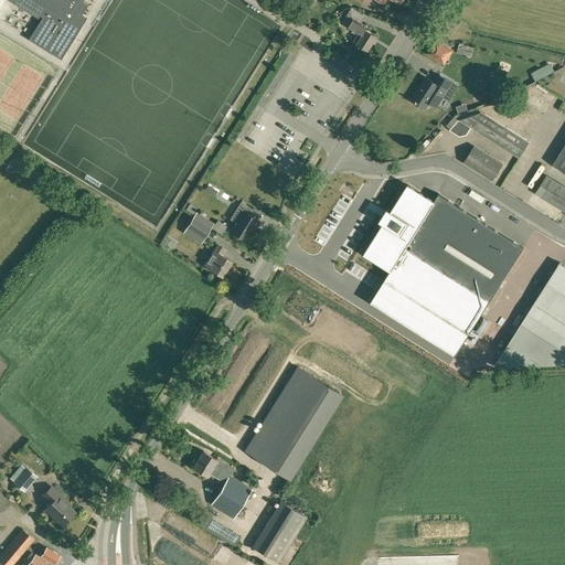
[(14,0),(43,18),(31,39),(60,57),(78,28),(75,25),(88,4),(82,0),(81,0),(14,0)]
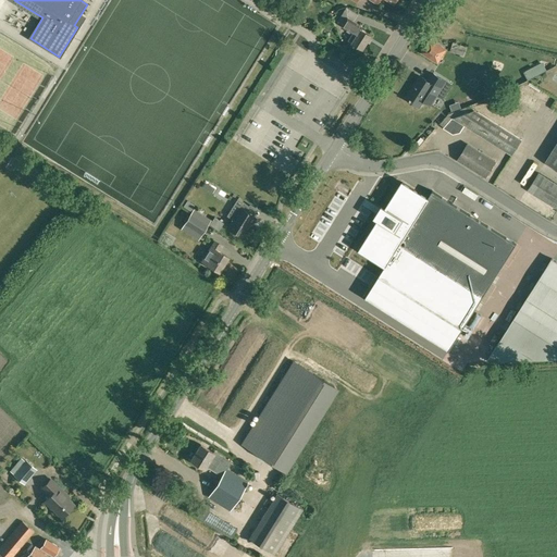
[(353,23),(358,14),(346,7),(337,21),(344,24),(342,26),(353,34),(348,40),(351,42),(362,50),(372,36),(353,23)]
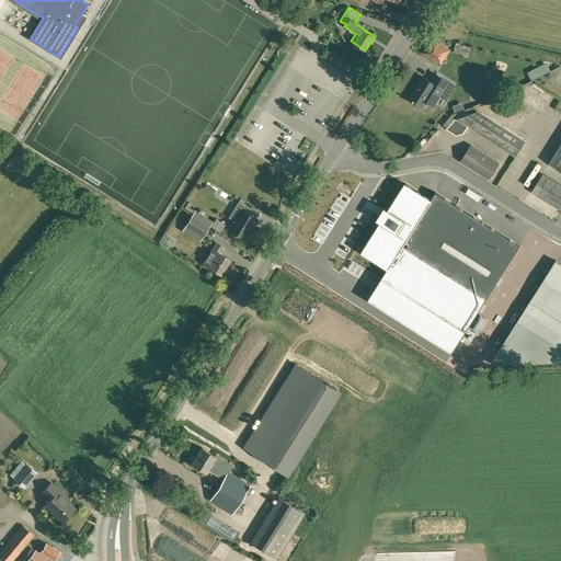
[(451,29),(457,20),(448,14),(443,23),(451,29)]
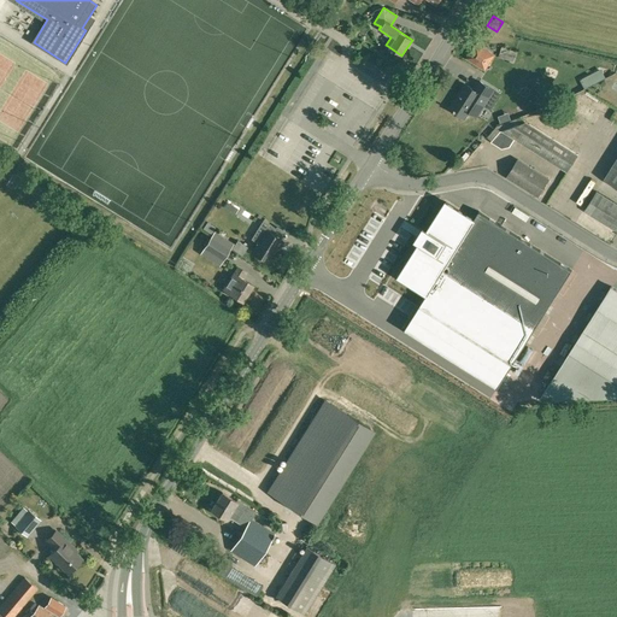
[(483,69),(493,54),(476,43),(468,58),(483,69)]
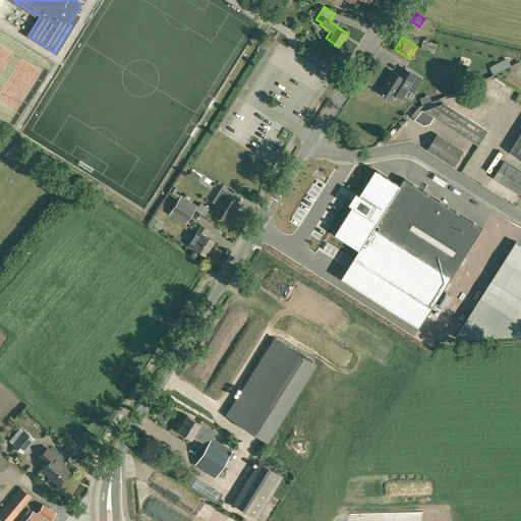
[(433,52),(435,48),(436,47),(423,43),(421,48),(433,52)]
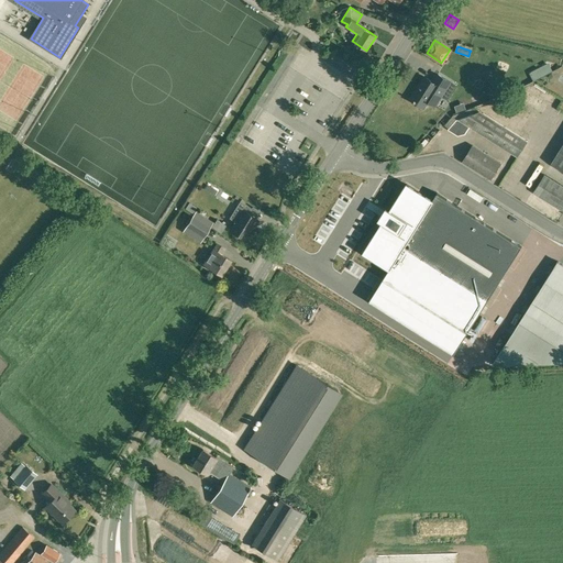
[(552,72),(551,69),(549,64),(542,67),(533,72),(538,79),(552,72)]
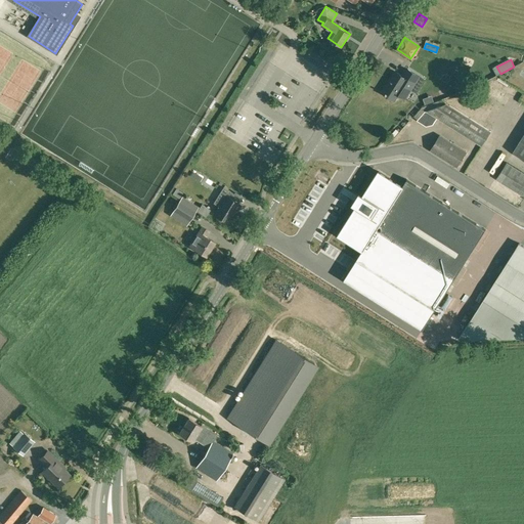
[(422,78),(409,71),(404,78),(395,72),(382,92),(394,100),(398,94),(404,98),(413,84),(417,86),(422,78)]
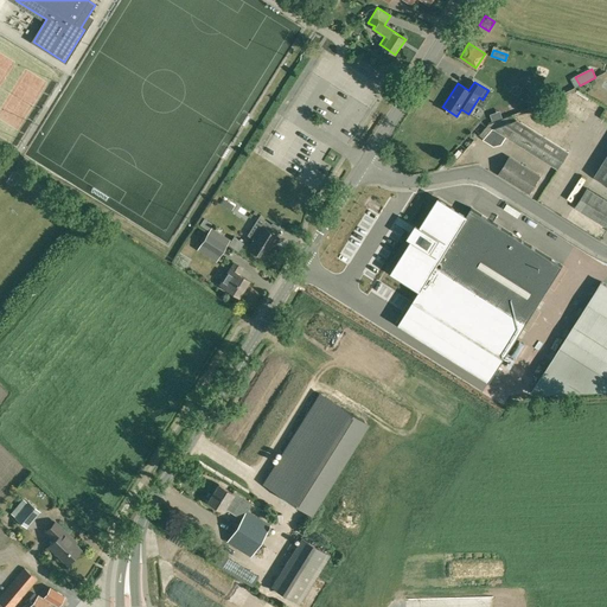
[(569,152),(517,120),(492,129),(483,139),(493,146),(502,145),(506,136),(558,168),(569,152)]
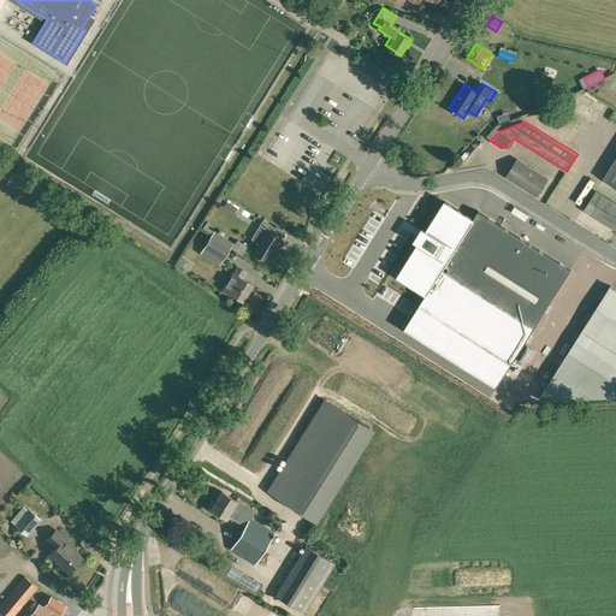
[(615,187),(615,157),(603,178),(615,187)]
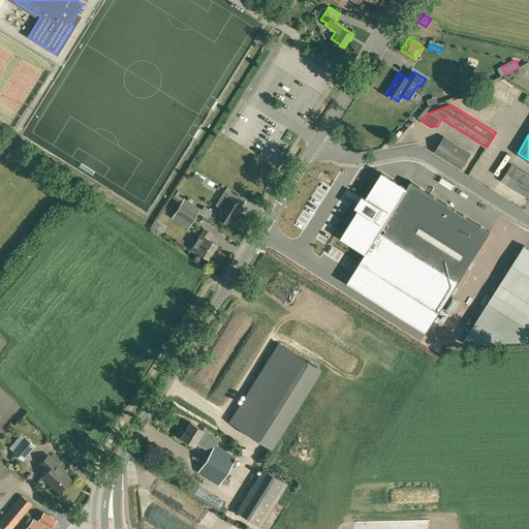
[(461,168),(470,153),(444,136),(434,152),(461,168)]
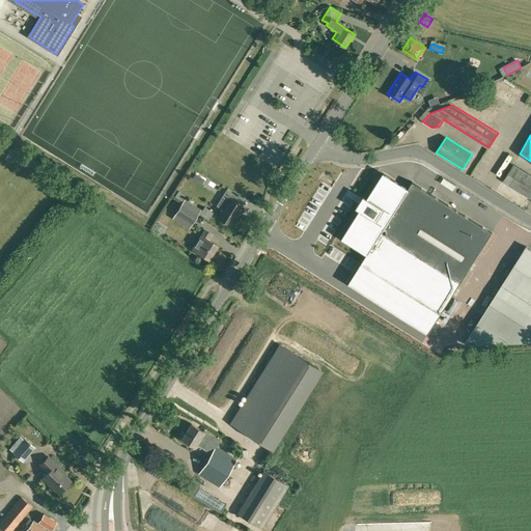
[(530,199),(530,174),(513,164),(502,182),(530,199)]
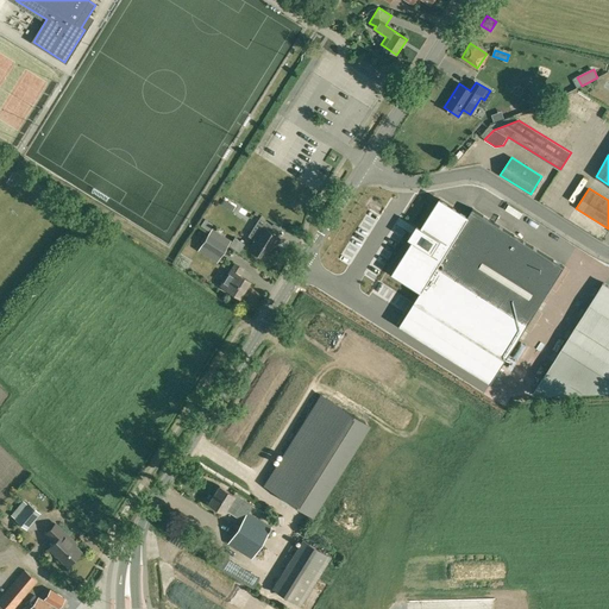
[(487,194),(501,202),(504,198),(489,189),(487,194)]
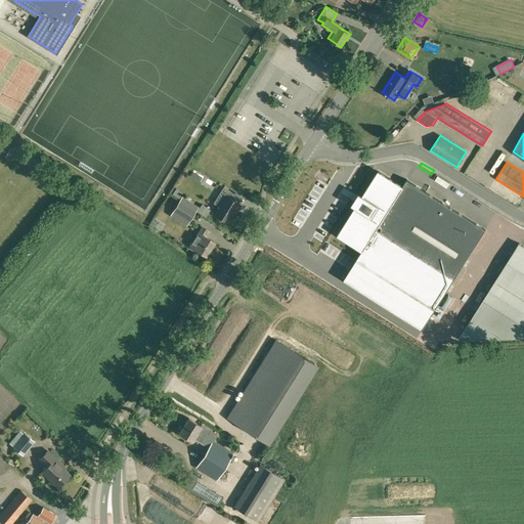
[(403,185),(378,170),(337,234),(362,251),(356,260),(435,309),(485,229),(406,180),(403,185)]
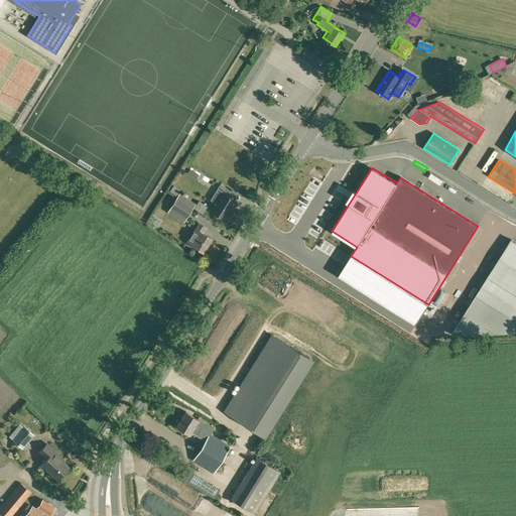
[(313,182),(307,194),(316,198),(321,186),(313,182)]
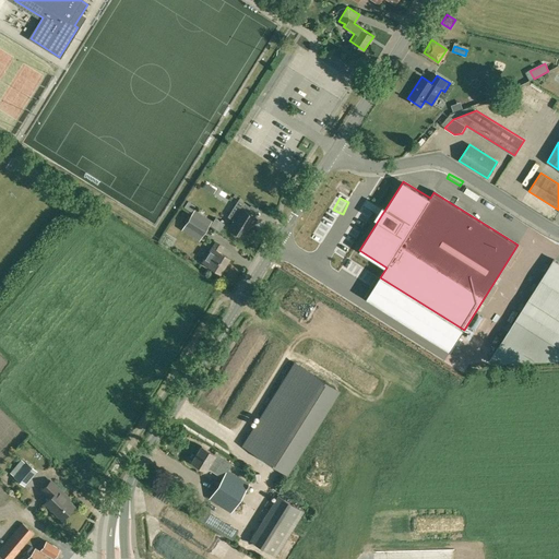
[(242,237),(254,217),(246,212),(250,206),(238,200),(227,216),(234,221),(228,229),(233,232),(233,233),(233,234),(234,234),(235,235),(236,236),(237,236),(238,235),(242,237)]
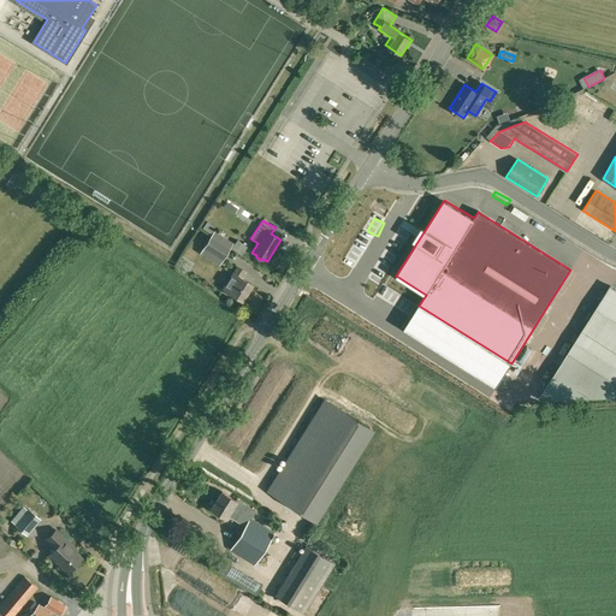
[(214,227),(207,221),(202,227),(211,234),(214,227)]
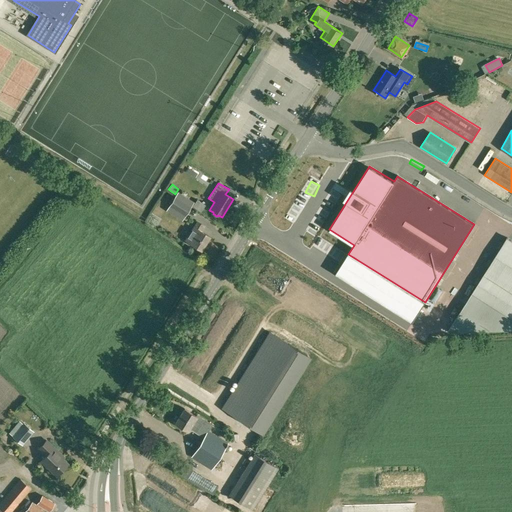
[(175,195),(168,206),(185,217),(192,206),(181,199),(175,195)]
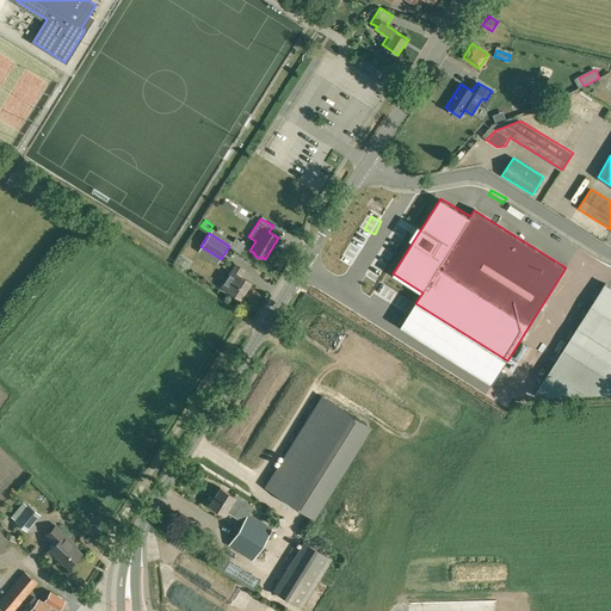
[(245,245),(235,238),(230,246),(240,253),(245,245)]
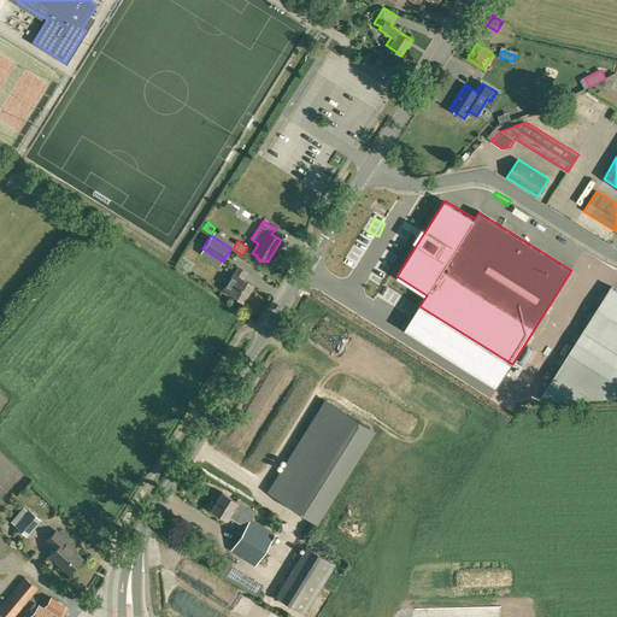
[(242,303),(253,285),(240,276),(244,270),(238,266),(234,272),(231,275),(229,280),(222,289),(224,291),(224,293),(228,294),(229,294),(242,303)]
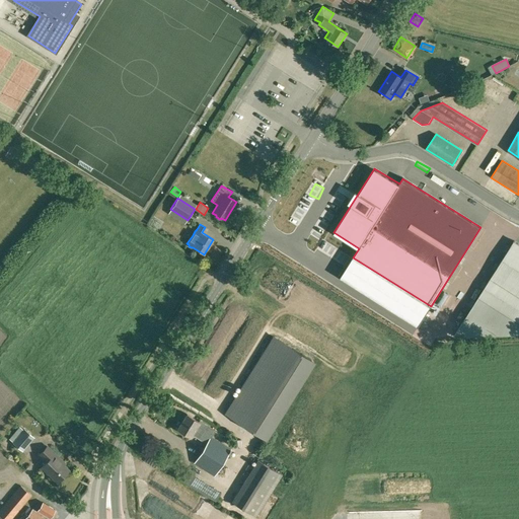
[(455,336),(518,332),(518,243),(514,240),(455,336)]
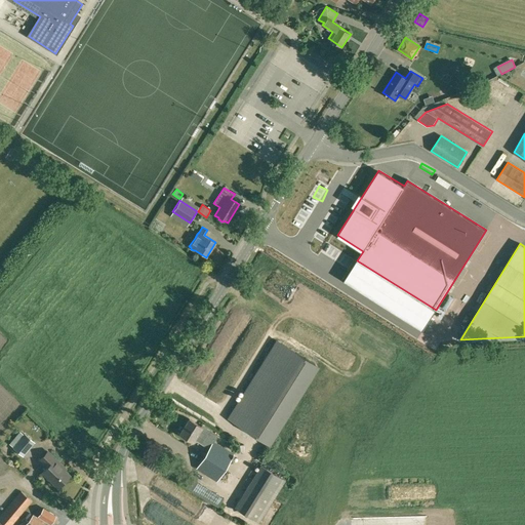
[(228,418),(266,442),(326,346),(288,322),(276,340),(228,418)]
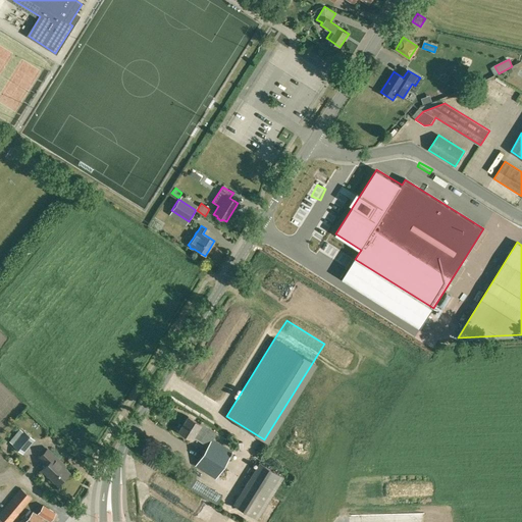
[(200,424),(188,416),(178,430),(192,439),(193,437),(207,446),(195,466),(215,479),(232,452),(212,439),(216,432),(201,423),(200,424)]
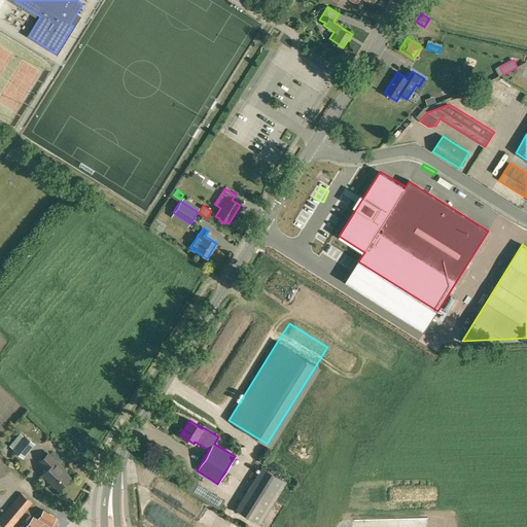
[(24,436),(20,432),(9,446),(12,449),(12,450),(23,459),(35,444),(25,435),(24,436)]
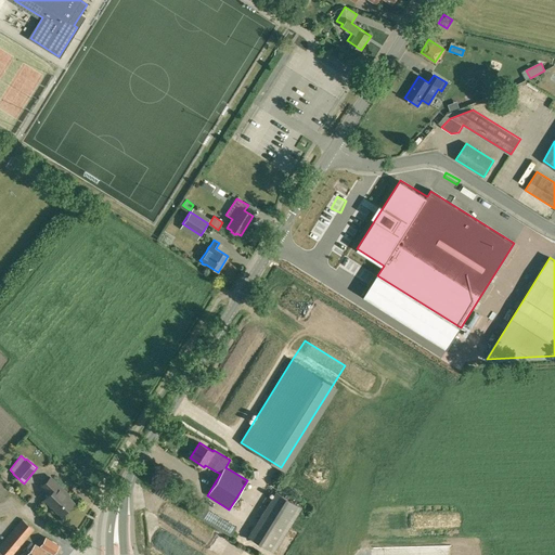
[(61,516),(74,503),(64,494),(66,492),(50,477),(41,486),(49,493),(43,499),(61,516)]
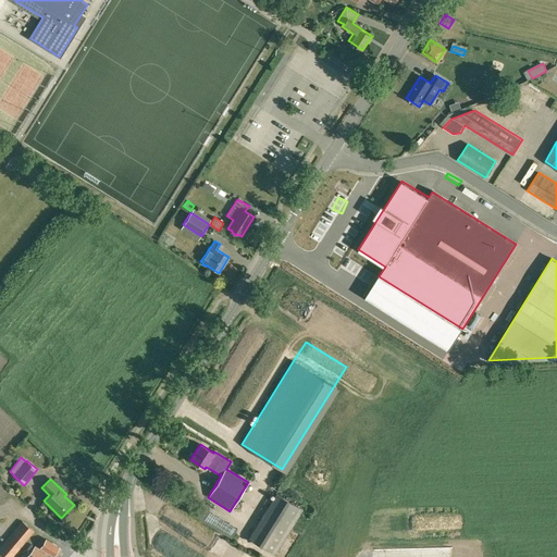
[(275,555),(304,509),(276,493),(248,539),(275,555)]
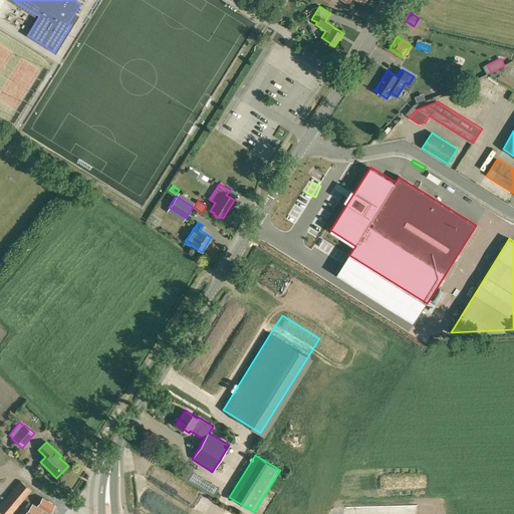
[(215,494),(221,485),(193,468),(187,477),(215,494)]
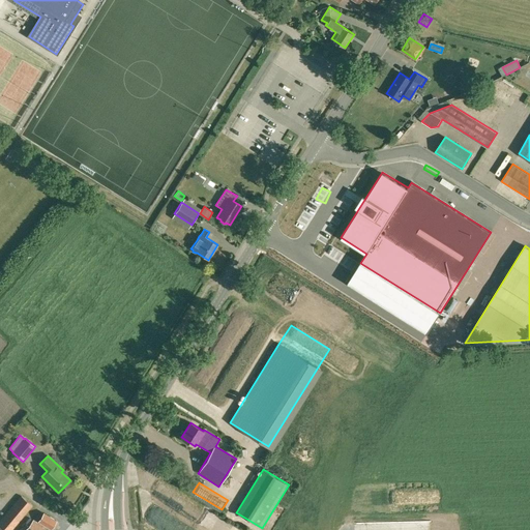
[(0,527),(3,529),(11,529),(33,505),(21,496),(0,520),(0,527)]
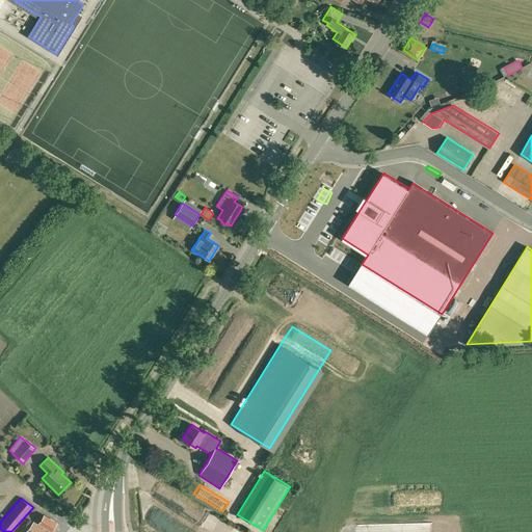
[(51,531),(56,523),(44,515),(38,524),(51,531)]
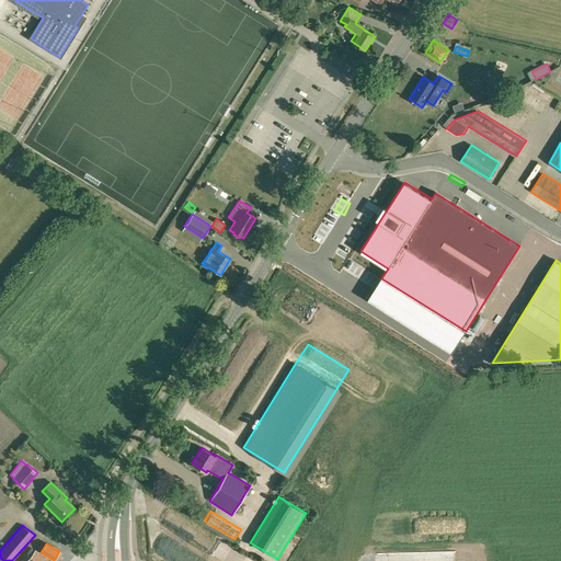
[(48,560),(49,560),(35,550),(30,557),(27,554),(22,560),(48,560)]
